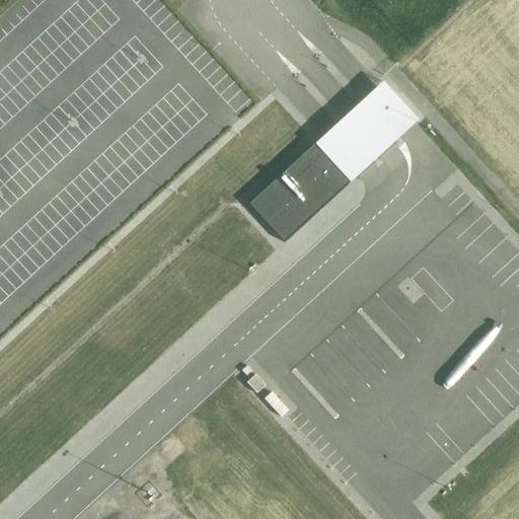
[(315,144),(351,181),(385,149),(408,129),(418,120),(382,82),(372,91),(351,110),(315,144)]
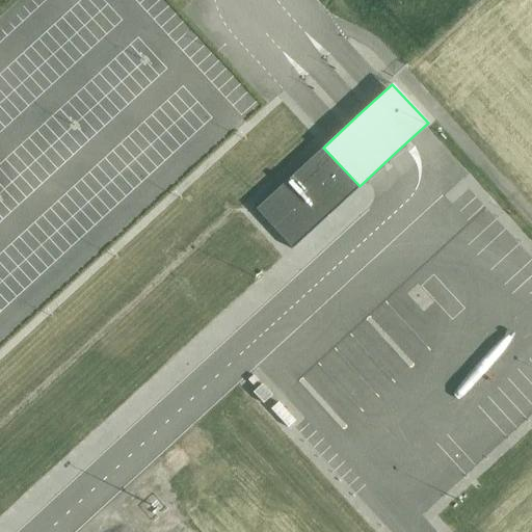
[(323,148),(256,210),(292,249),(360,187),(323,148)]
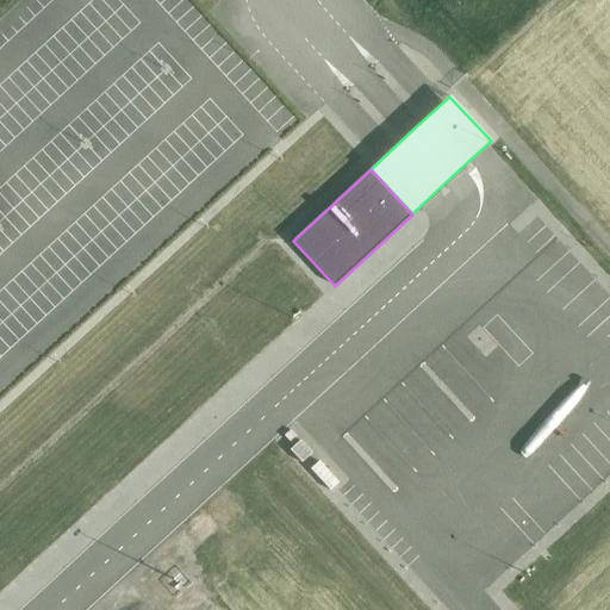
[(290,443),(297,437),(290,430),(284,436),(290,443)]
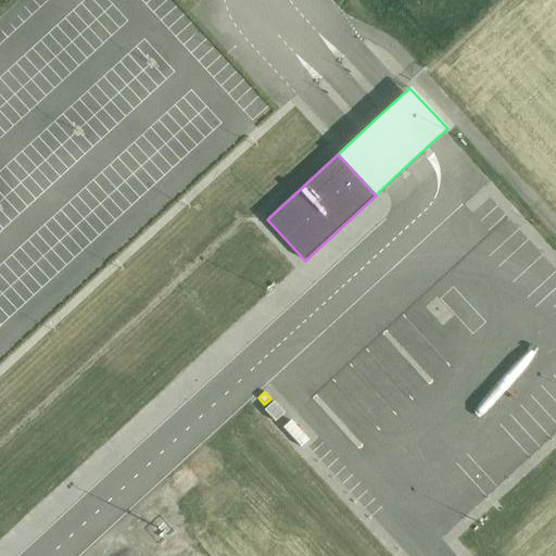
[(264,411),(275,422),(285,414),(274,402),(264,411)]
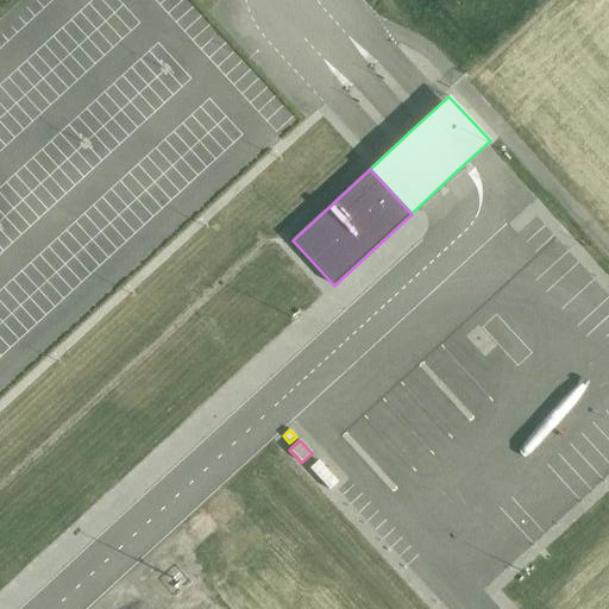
[(309,469),(328,490),(338,482),(318,460),(309,469)]
